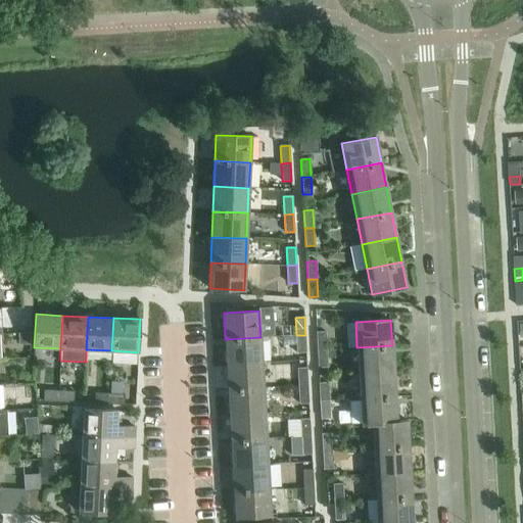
[(316,332),(317,349),(326,349),(325,332),(316,332)]
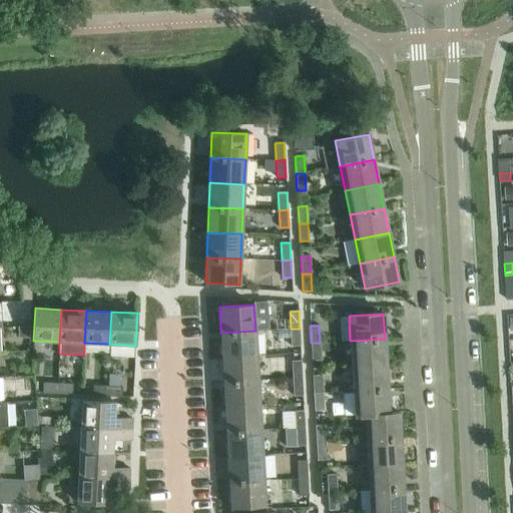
[(300,329),(291,329),(291,346),(301,346),(300,329)]
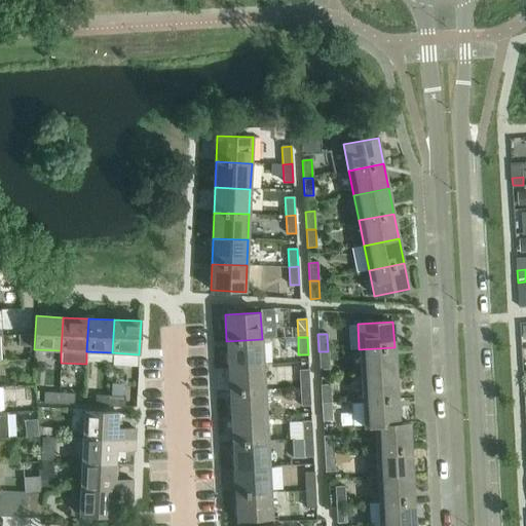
[(262,339),(226,341),(228,367),(263,365),(262,339)]
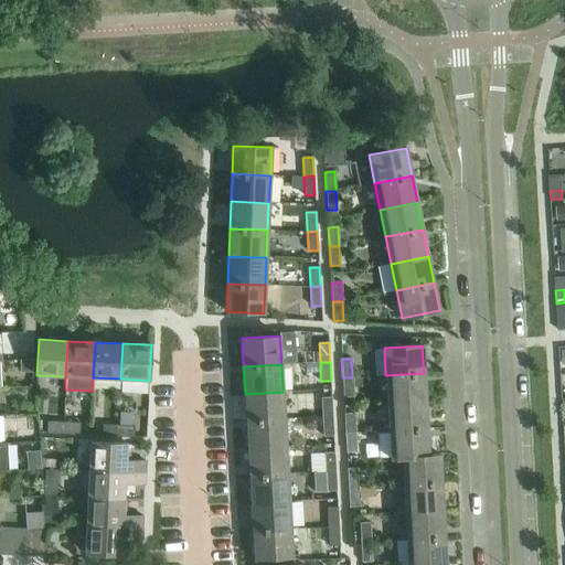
[(424,373),(385,375),(387,403),(425,401),(424,373)]
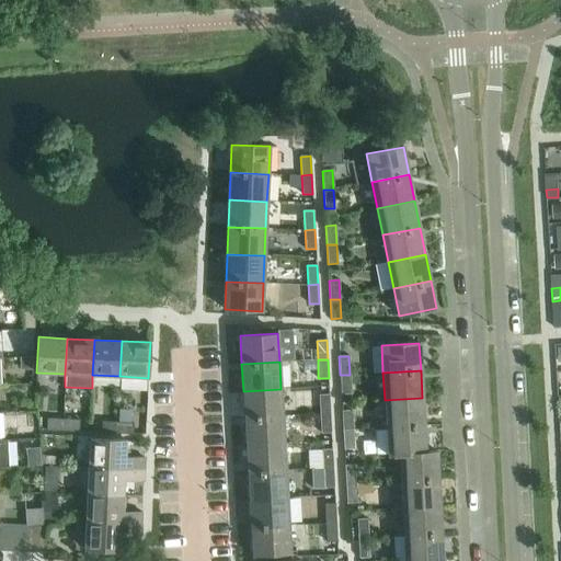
[(350,375),(340,375),(341,395),(351,393),(350,375)]
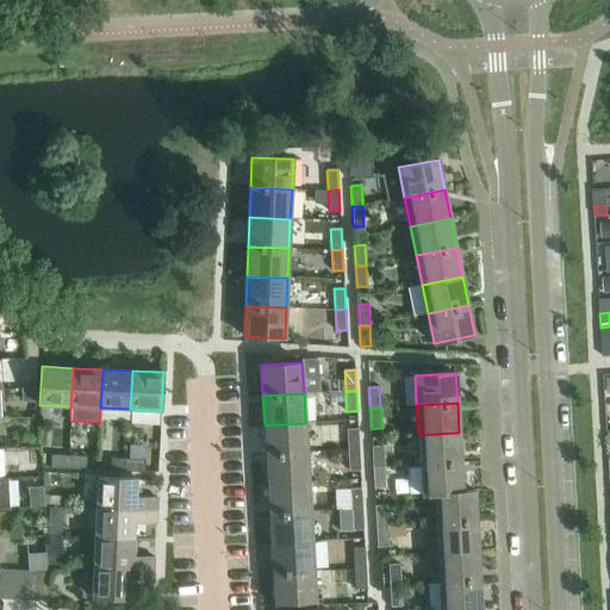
[(305,423),(265,425),(266,455),(306,453),(305,423)]
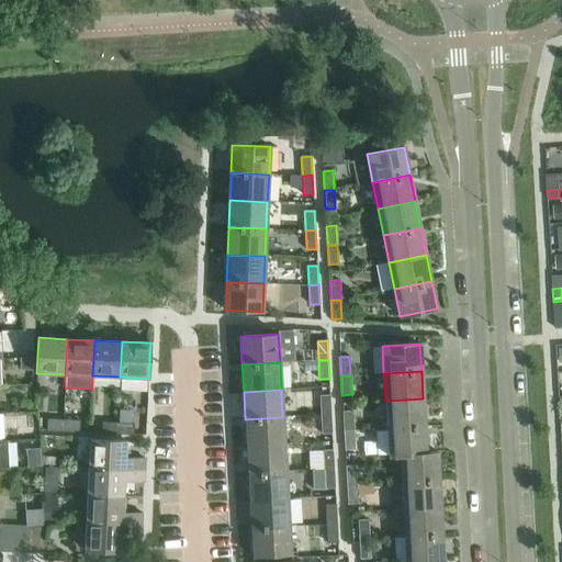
[(319,395),(321,415),(330,414),(329,395),(319,395)]
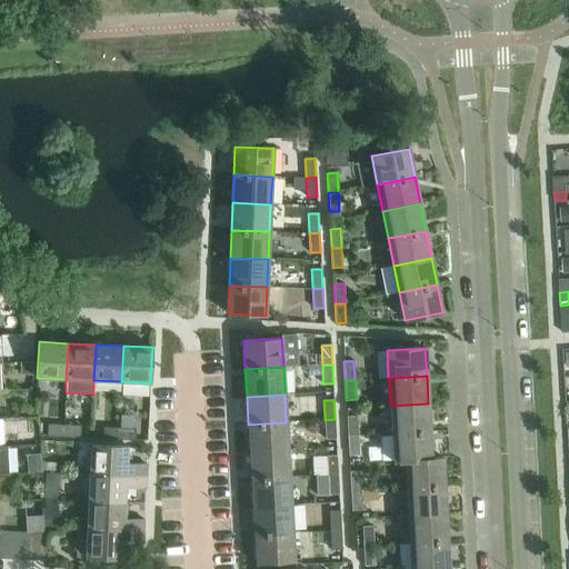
[(428,403),(390,406),(391,433),(430,431),(428,403)]
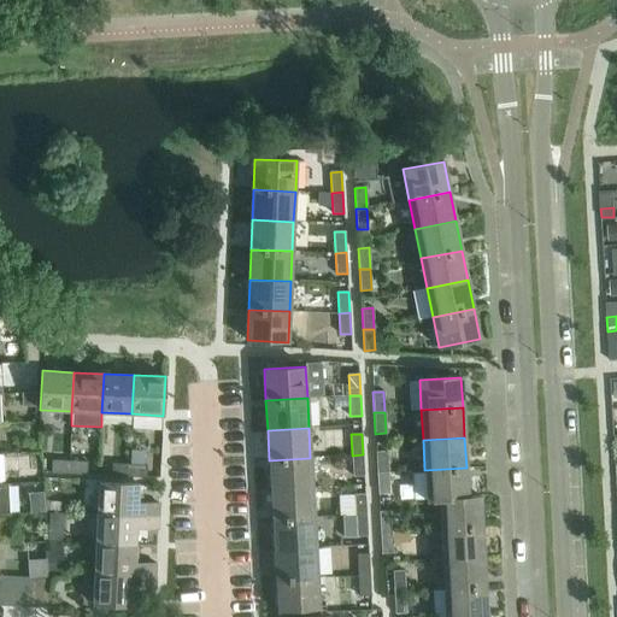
[(376,452),(377,472),(388,472),(387,451),(376,452)]
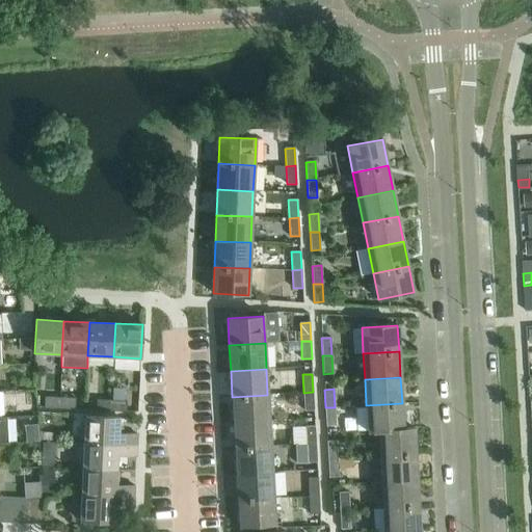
[(313,392),(303,393),(304,410),(314,410),(313,392)]
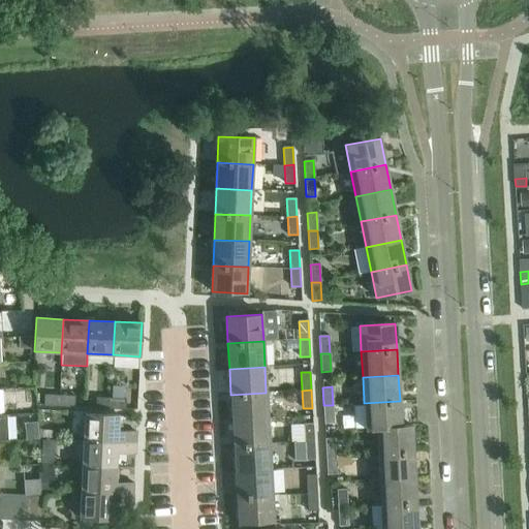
[(266,393),(230,395),(232,419),(268,417),(266,393)]
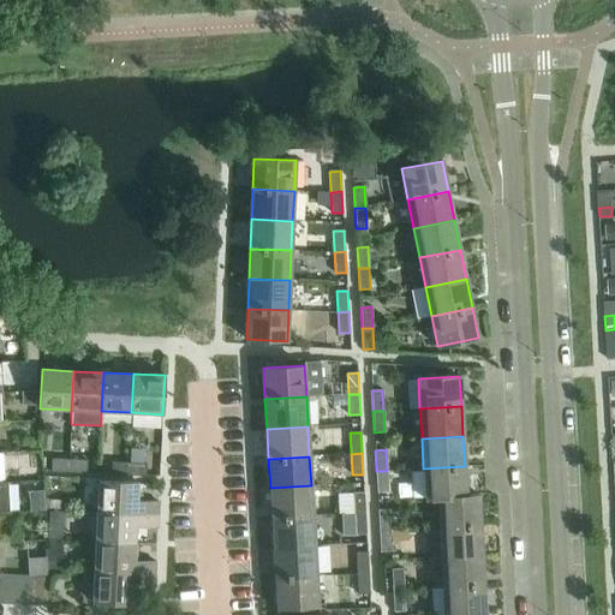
[(52,471),(69,472),(69,461),(52,460),(52,471)]
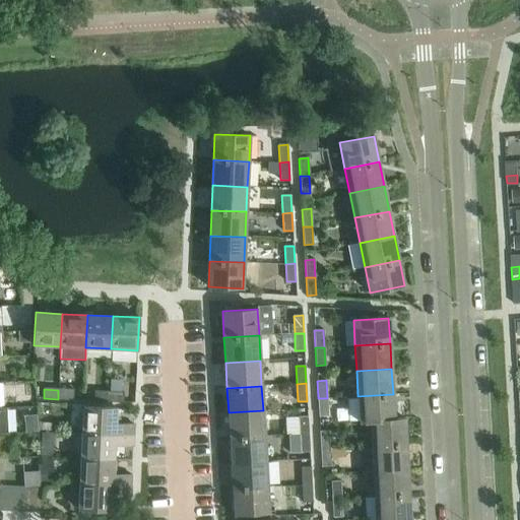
[(58,390),(58,399),(72,400),(73,390),(58,390)]
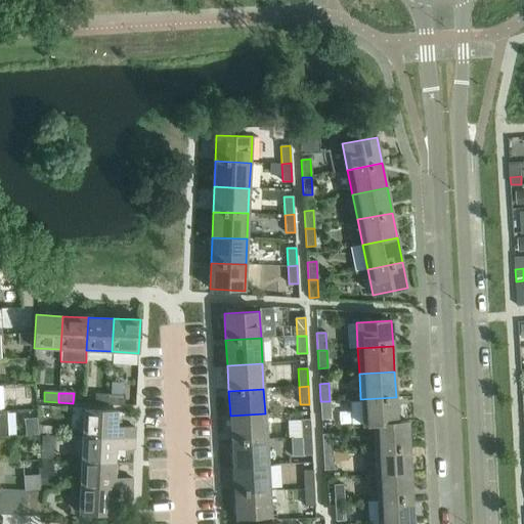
[(94,404),(110,404),(110,395),(95,394),(94,404)]
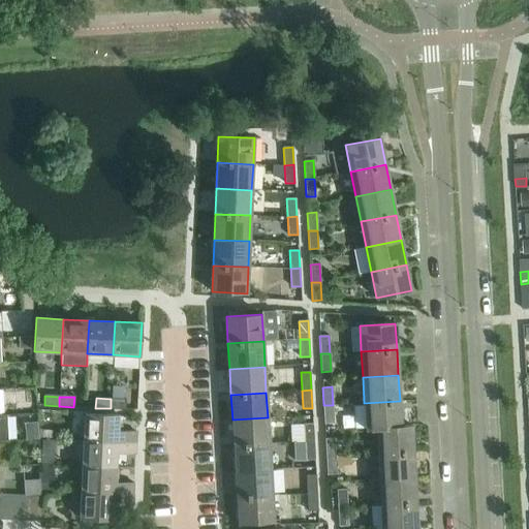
[(111,399),(111,408),(125,409),(126,400),(111,399)]
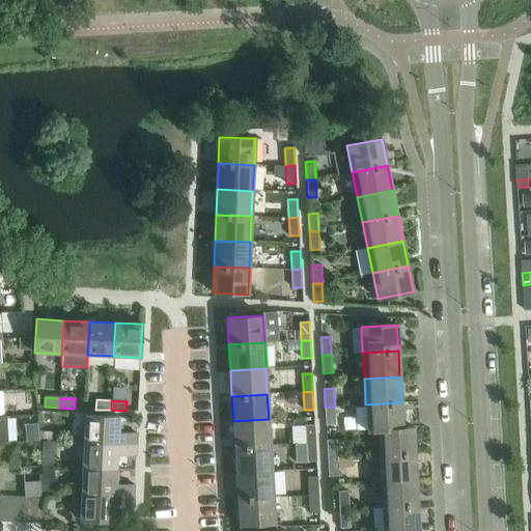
[(401,402),(365,404),(367,430),(378,430),(378,429),(402,428),(402,427),(401,402)]
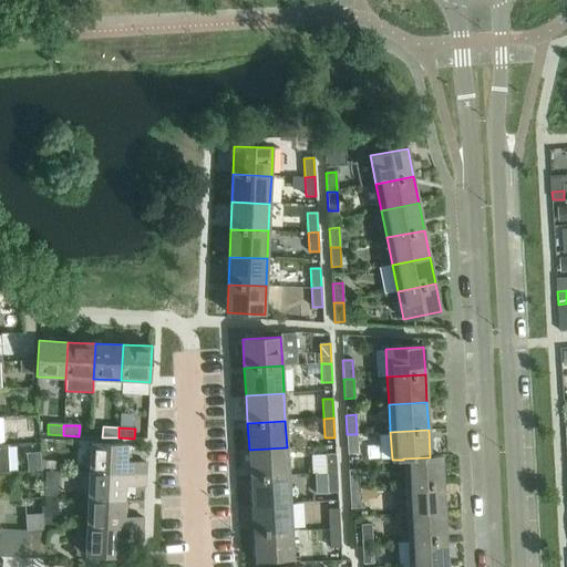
[(357,434),(347,434),(348,454),(358,453),(357,434)]
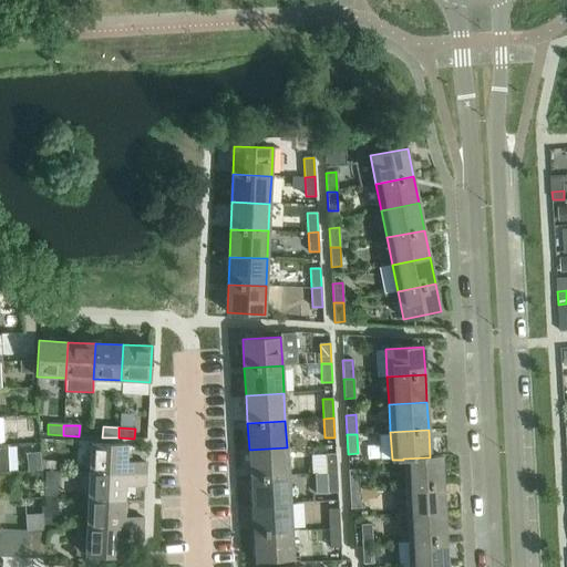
[(91,443),(90,472),(145,474),(146,463),(126,462),(126,445),(91,443)]
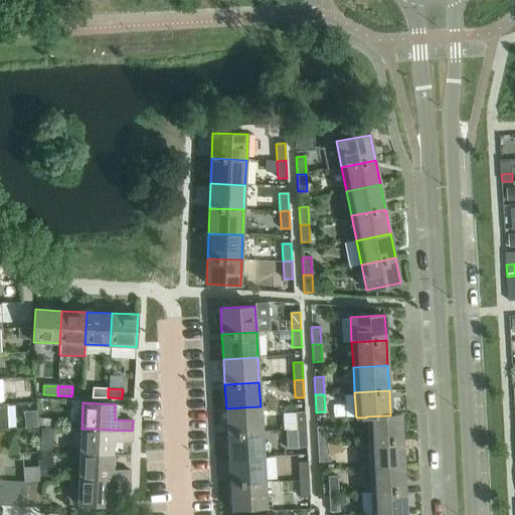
[(261,406),(226,408),(227,434),(262,432),(261,406)]
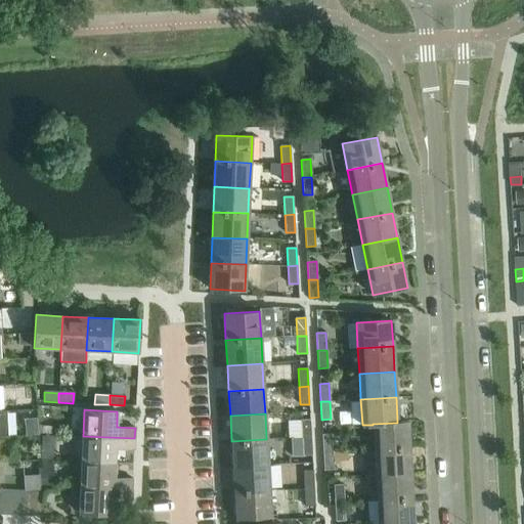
[(301,420),(302,438),(311,437),(310,420),(301,420)]
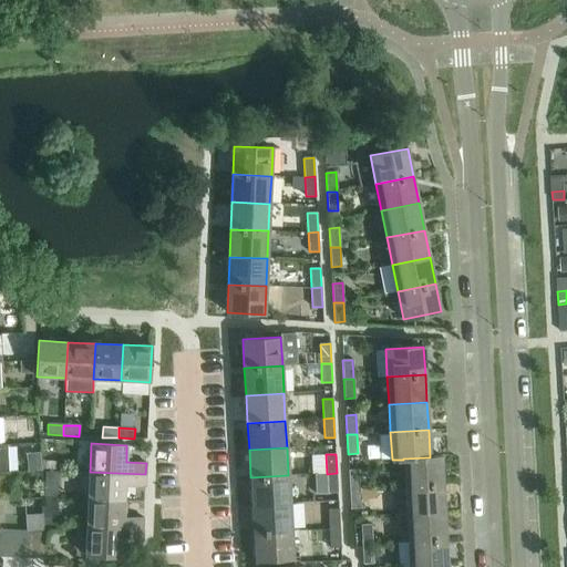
[(403,459),(403,460),(404,486),(442,484),(441,456),(430,456),(430,457),(403,459)]
